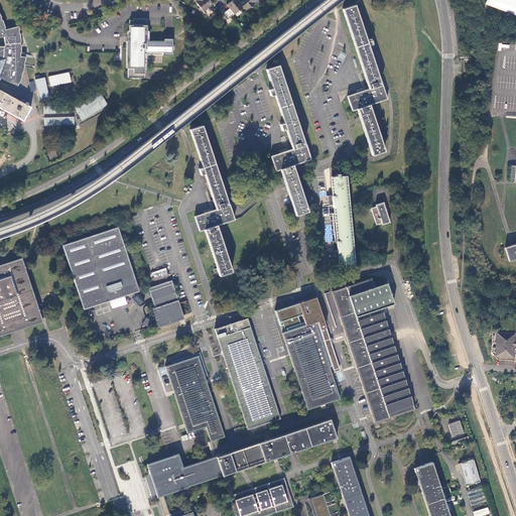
[(206,14),(212,10),(209,7),(211,5),(213,4),(209,0),(198,0),(196,2),(206,14)]
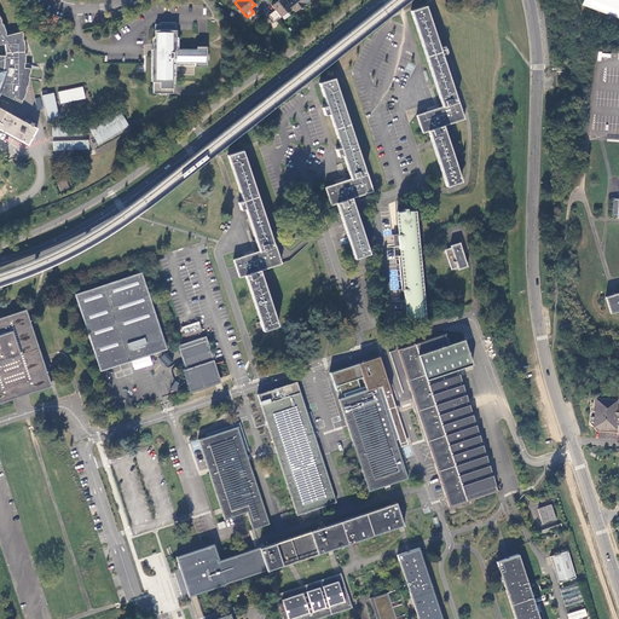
[(272,12),(277,19),(293,7),(287,0),(285,0),(278,0),(272,5),(276,10),(272,12)]
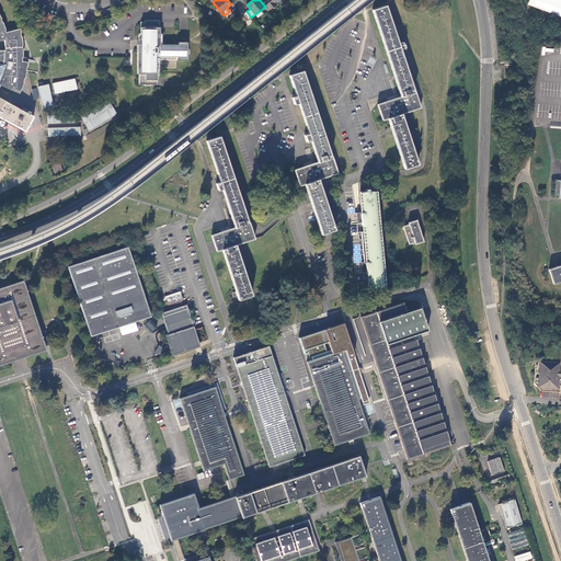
[(265,7),(267,11),(278,3),(275,0),(260,0),(265,7)]
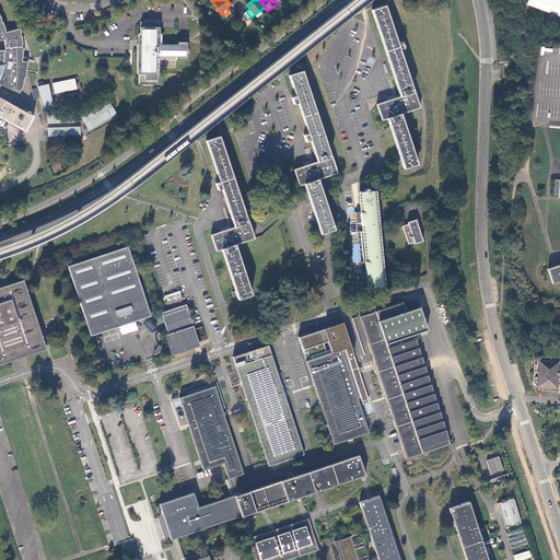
[(559,0),(526,0),(525,4),(559,16),(559,0)]
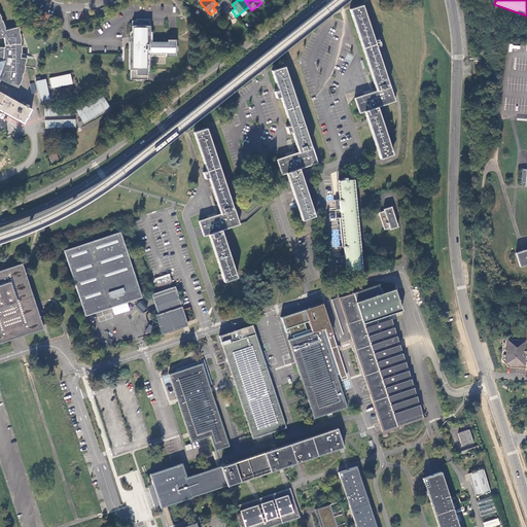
[(392,92),(390,86),(389,86),(385,71),(377,46),(380,45),(379,42),(378,39),(378,38),(374,39),(362,5),(356,7),(350,8),(377,91),(372,93),(355,98),(359,113),(364,111),(367,119),(369,125),(380,159),(385,156),(386,156),(388,155),(392,154),(382,119),(378,107),(388,104),(395,101),(392,92)]
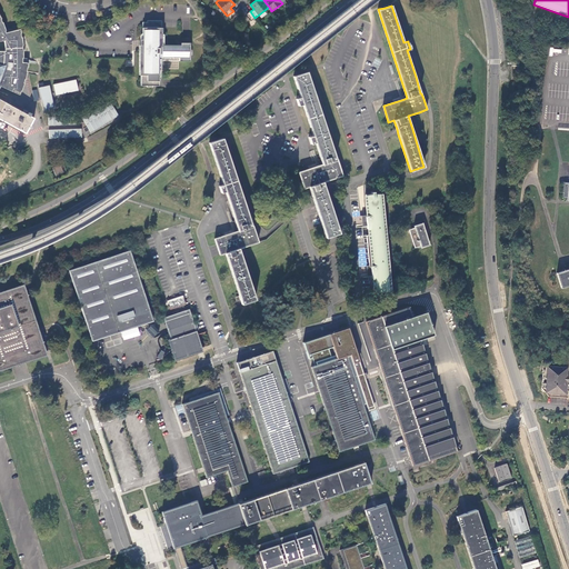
[(23,112),(0,98),(0,86),(1,86),(20,95),(22,90),(26,82),(25,82),(26,79),(28,71),(27,70),(28,68),(29,68),(29,62),(23,62),(23,57),(25,49),(23,49),(23,48),(23,46),(23,37),(22,37),(22,33),(23,33),(23,32),(22,29),(7,32),(6,30),(7,30),(6,27),(5,22),(3,22),(2,20),(3,19),(1,15),(0,13),(0,118),(18,128),(18,129),(26,133),(35,118),(27,115),(28,113),(23,111),(23,112)]
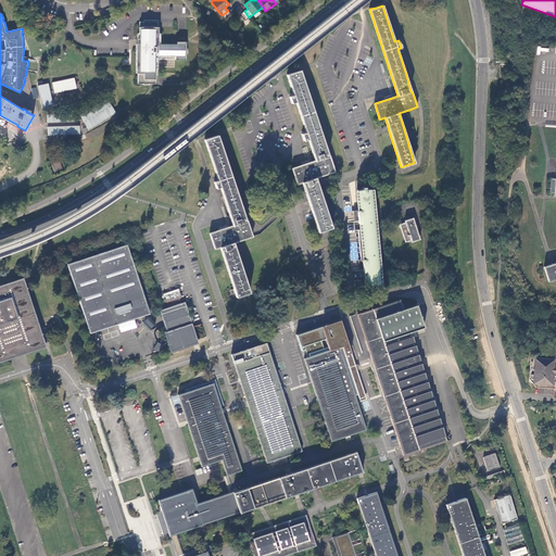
[(159,43),(159,27),(144,27),(144,22),(140,22),(140,45),(137,45),(137,73),(138,73),(138,83),(155,83),(155,55),(175,55),(175,59),(187,60),(186,41),(177,41),(177,43),(159,43)]
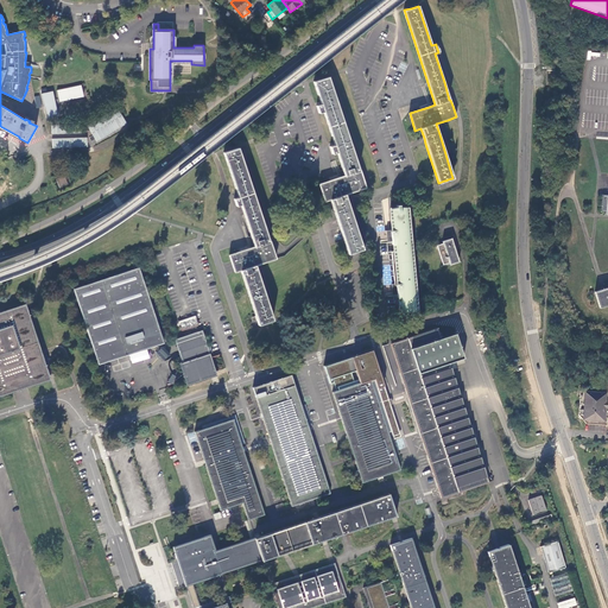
[(333,153),(337,152),(346,176),(336,178),(320,184),(325,201),(331,200),(337,220),(344,241),(349,254),(354,252),(359,251),(363,249),(346,195),(348,194),(349,194),(350,194),(367,188),(361,171),(360,171),(359,168),(354,154),(329,77),(322,78),(314,81),(322,103),(320,105),(317,106),(320,113),(324,112),(335,145),(333,145),(330,146),(333,153)]
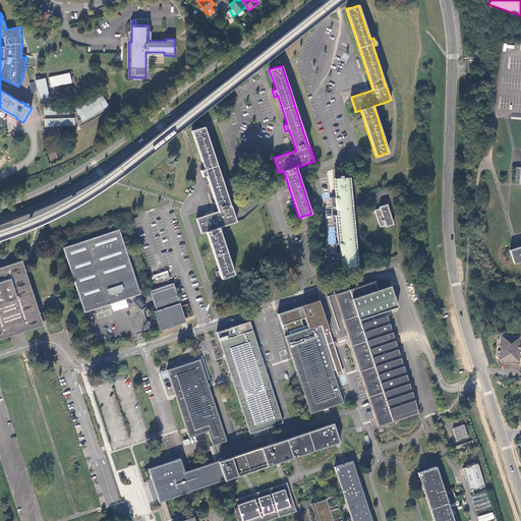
[(49,77),(51,87),(71,82),(69,72),(49,77)]
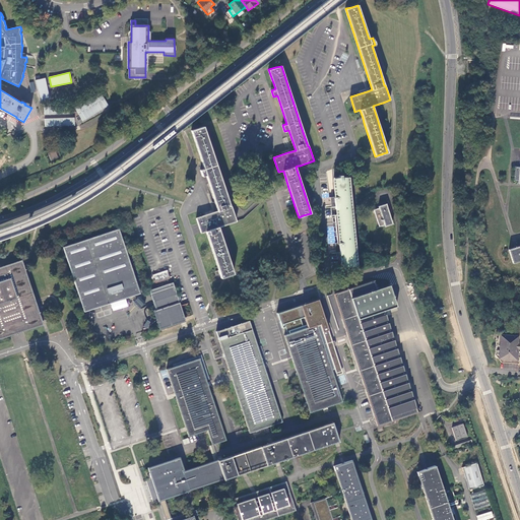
[(36,80),(40,101),(50,99),(45,78),(36,80)]
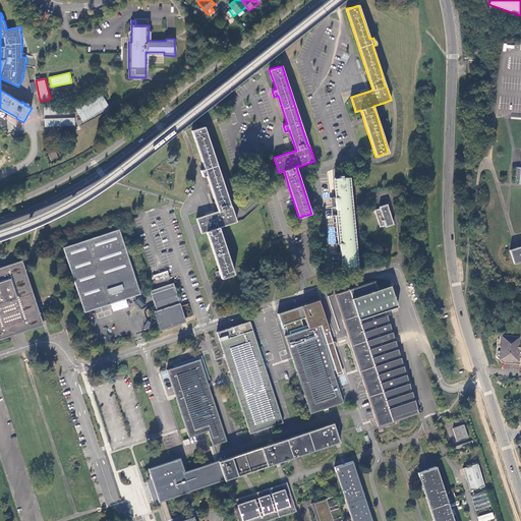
[(57,115),(57,111),(53,111),(53,107),(44,107),(44,115),(57,115)]
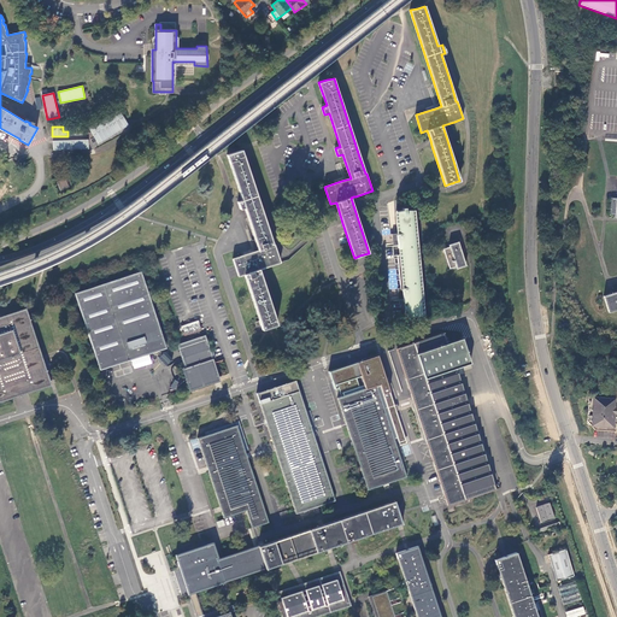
[(90,140),(53,140),(53,150),(90,150),(90,140)]
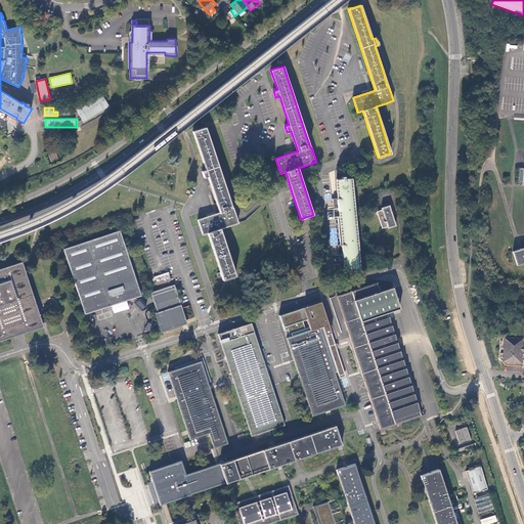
[(210,183),(219,212),(209,216),(198,219),(203,234),(208,233),(223,280),(229,277),(236,275),(221,229),(237,223),(233,208),(232,208),(206,127),(200,130),(193,132),(206,170),(204,171),(202,171),(204,178),(208,177),(210,183)]
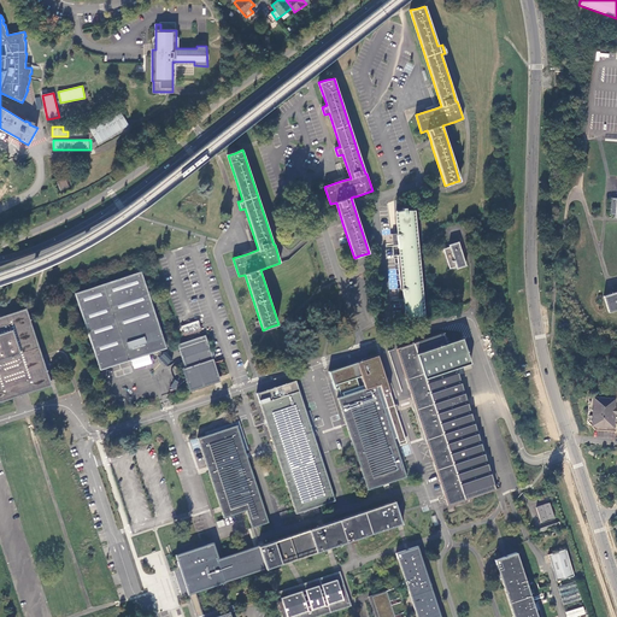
[(57,182),(60,191),(69,187),(65,178),(57,182)]
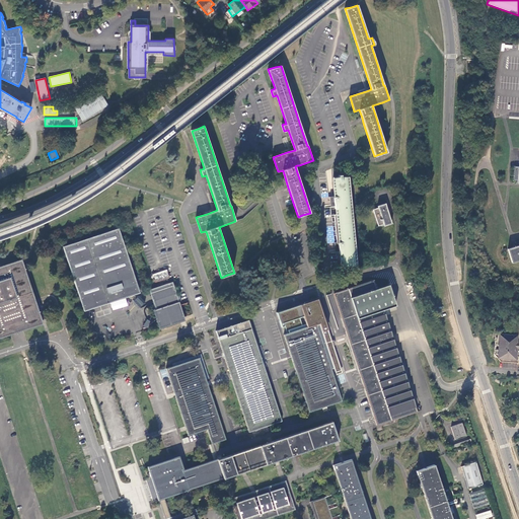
[(338,242),(336,242),(337,252),(339,251),(340,261),(341,268),(349,268),(357,267),(356,251),(352,213),(348,174),(344,173),(341,172),(341,171),(338,171),(338,175),(334,176),(332,177),(331,178),(334,195),(334,197),(334,201),(335,206),(335,208),(336,209),(337,214),(335,215),(338,242)]
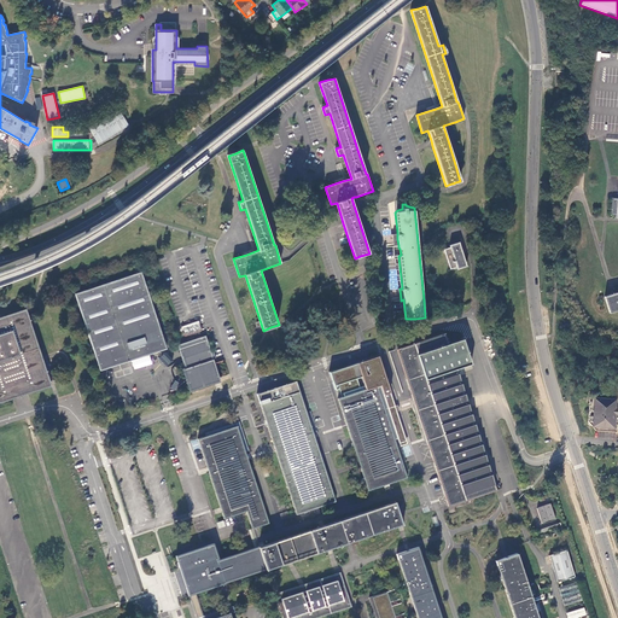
[(449,244),(450,248),(444,249),(450,269),(456,267),(458,269),(467,266),(464,254),(462,248),(460,240),(449,244)]
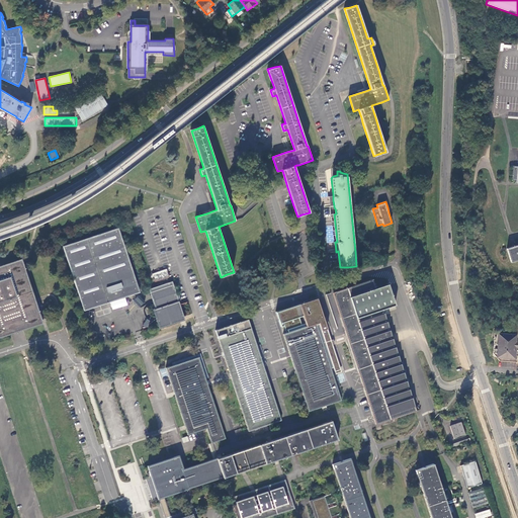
[(117,298),(134,293),(133,290),(134,289),(139,288),(118,228),(63,246),(84,311),(98,306),(98,305),(97,301),(98,301),(103,299),(116,295),(117,298)]
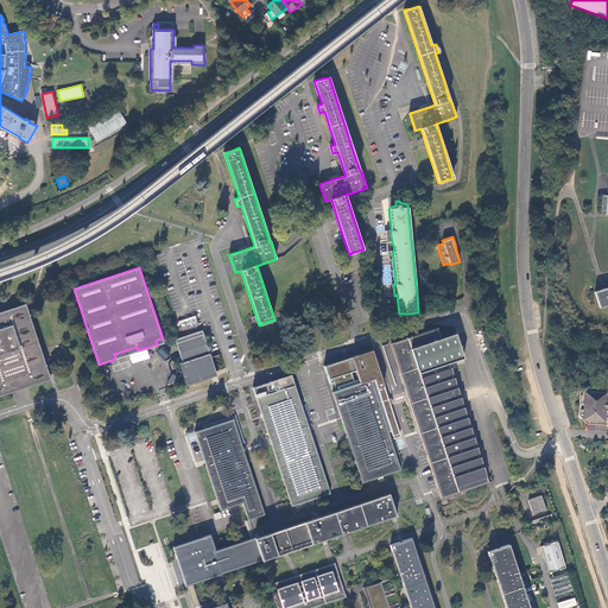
[(607,287),(594,292),(599,308),(607,304),(607,287)]
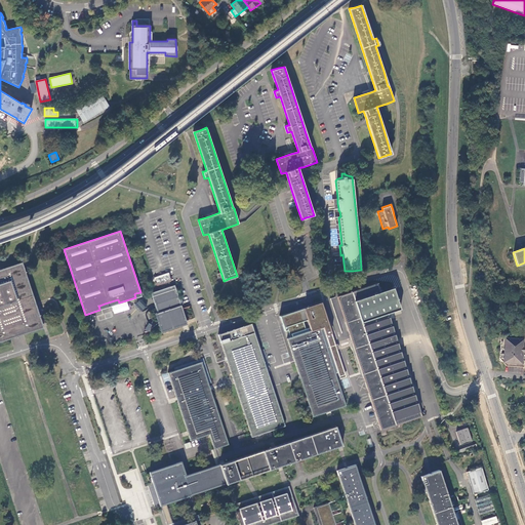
[(0,341),(8,339),(11,338),(17,336),(24,334),(44,328),(38,311),(36,305),(36,303),(27,276),(26,273),(26,271),(23,263),(0,269),(0,341)]
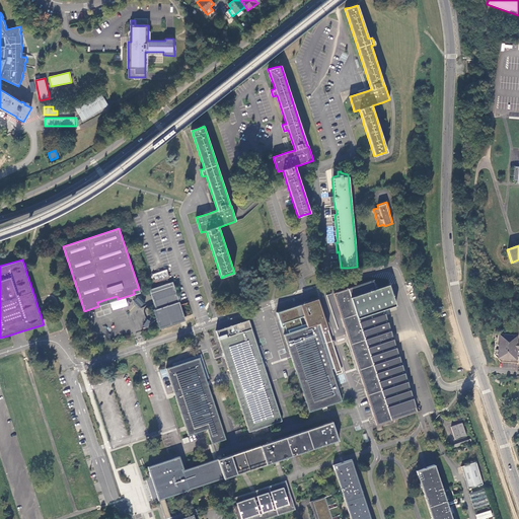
[(334,293),(343,318),(342,319),(348,338),(364,388),(376,424),(376,425),(397,419),(418,412),(405,376),(398,354),(392,337),(384,309),(395,305),(389,285),(388,285),(377,288),(374,279),(335,292),(334,293)]
